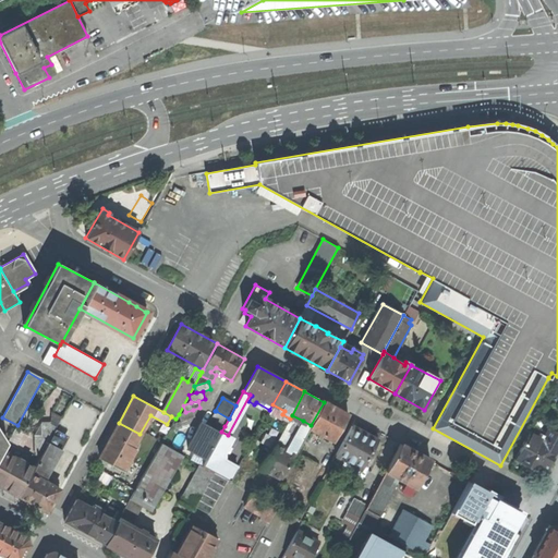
[(348,415),(324,402),(311,425),(310,428),(334,441),(348,415)]
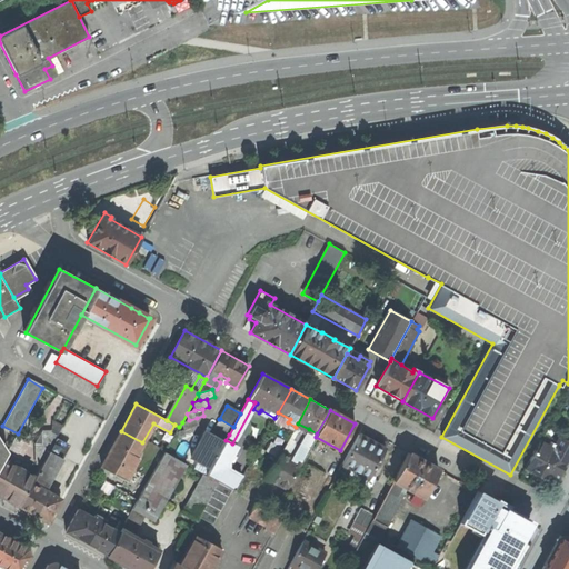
[(197,418),(189,420),(182,422),(183,429),(191,428),(199,426),(197,418)]
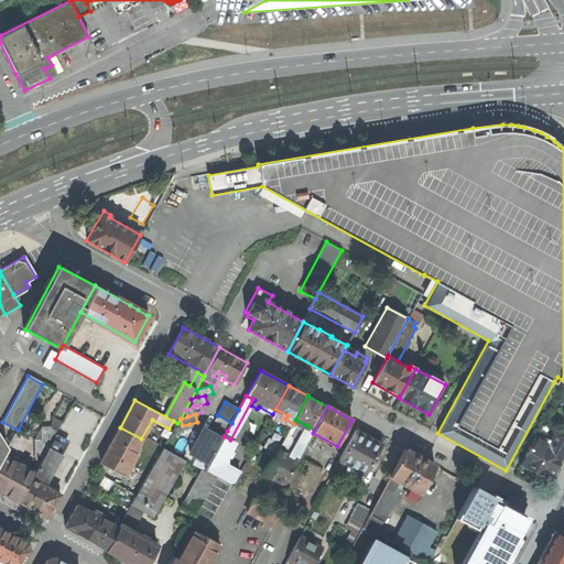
[(231,423),(218,415),(214,423),(227,431),(231,423)]
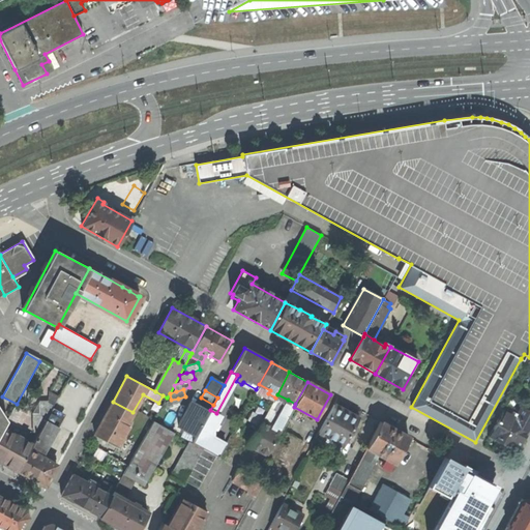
[(48,391),(48,403),(54,406),(58,398),(48,391)]
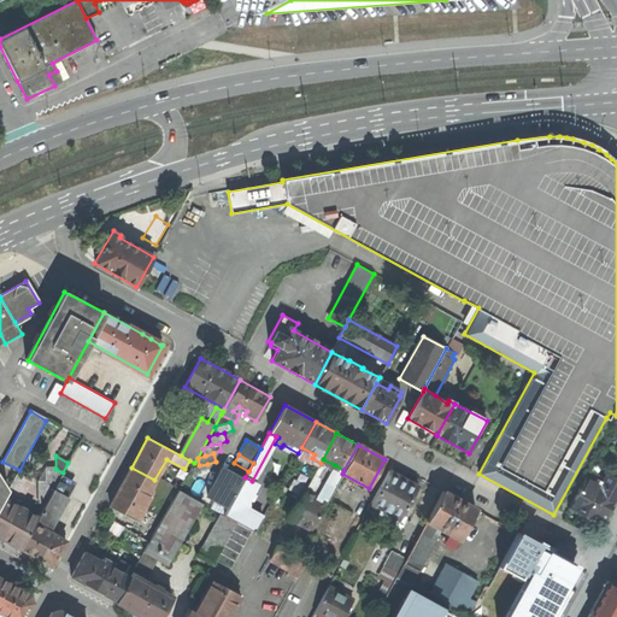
[(327,482),(335,465),(323,459),(321,463),(305,492),(317,499),(327,482)]
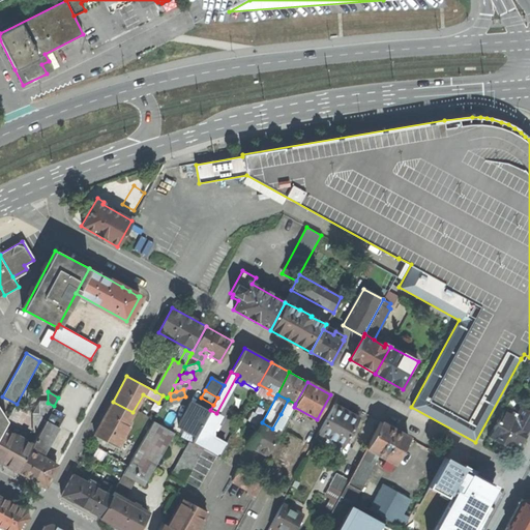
[(178,399),(171,400),(165,403),(167,409),(180,405),(178,399)]
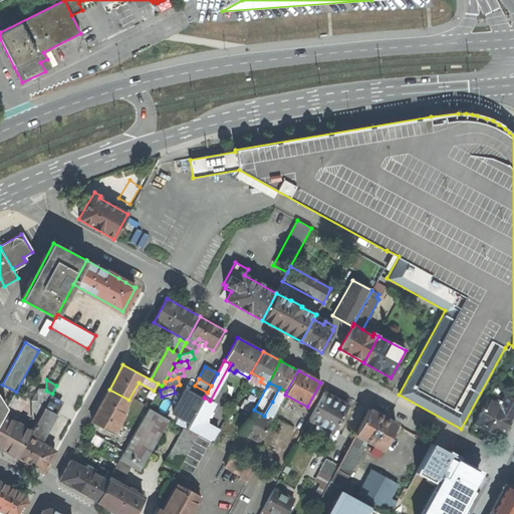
[(190,423),(204,398),(187,388),(173,413),(190,423)]
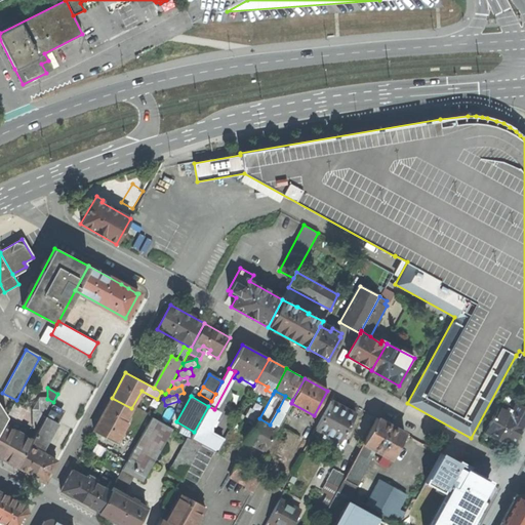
[(285,414),(291,403),(292,400),(285,396),(278,410),(285,414)]
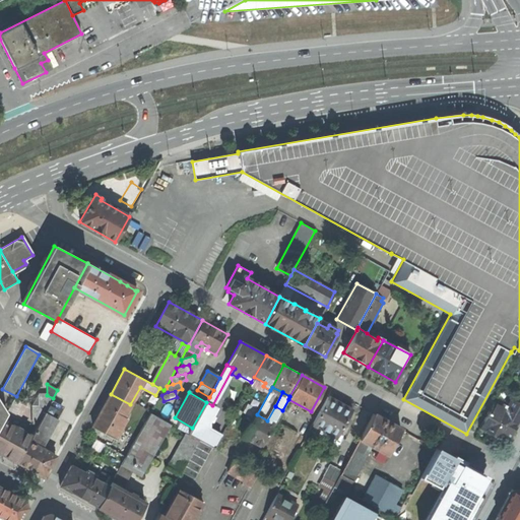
[(124,416),(130,404),(111,394),(92,427),(115,439),(127,418),(124,416)]
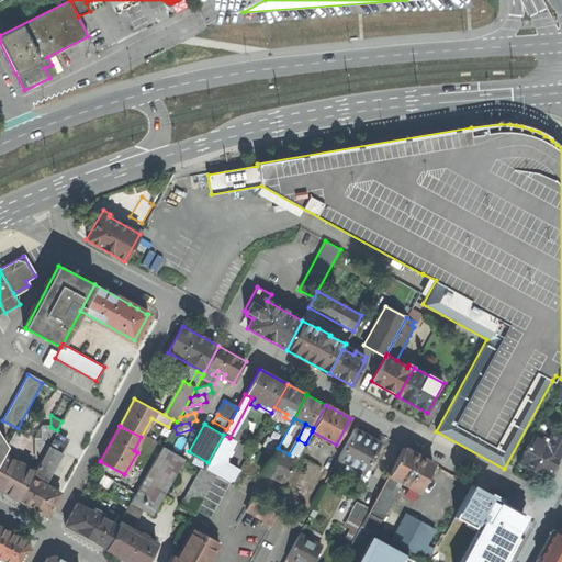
[(34,440),(35,458),(41,460),(48,446),(53,438),(57,430),(51,427),(42,427),(42,440),(34,440)]
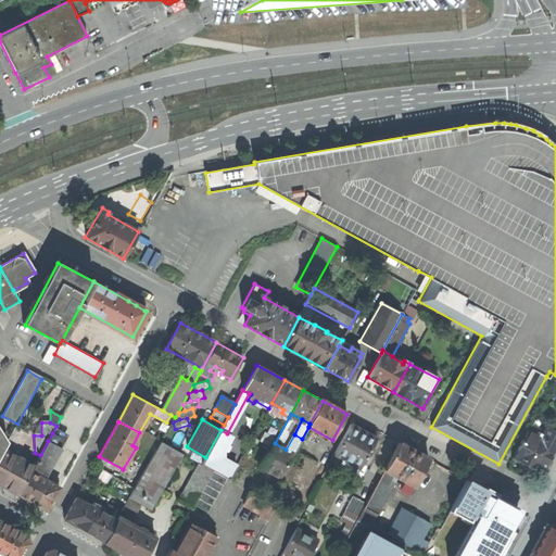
[(376,439),(350,425),(335,454),(361,468),(376,439)]
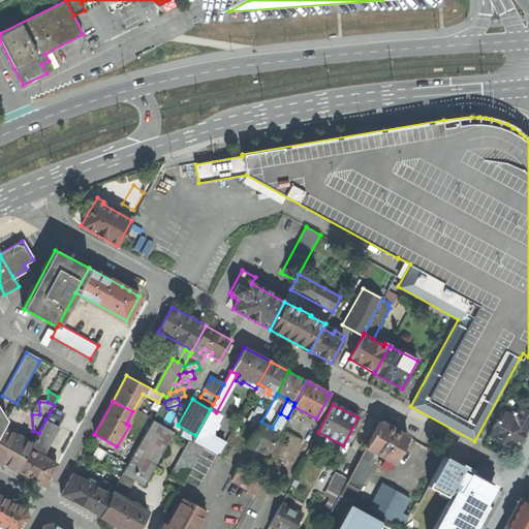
[(488,435),(516,449),(528,425),(528,410),(522,406),(518,414),(511,411),(509,414),(502,410),(488,435)]
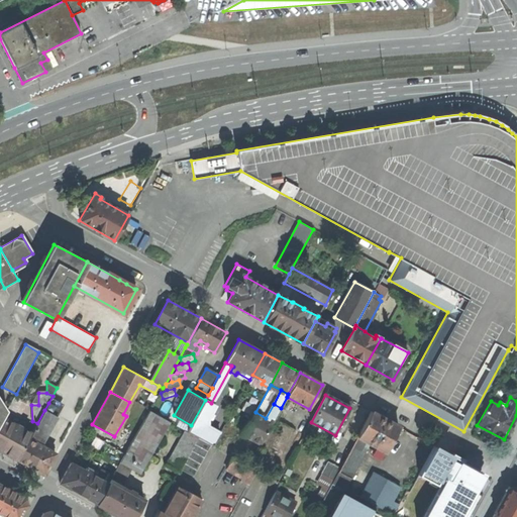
[(199,437),(211,444),(214,446),(220,434),(205,426),(205,422),(214,405),(211,403),(205,400),(191,425),(188,431),(199,437)]
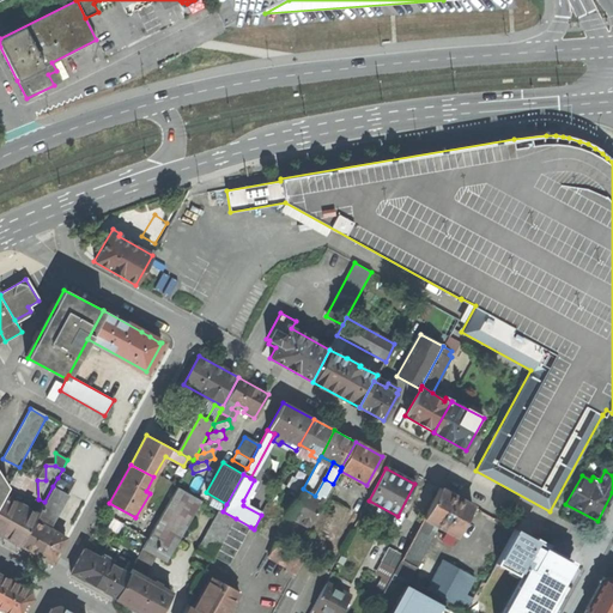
[(53,486),(64,491),(67,483),(58,478),(53,486)]
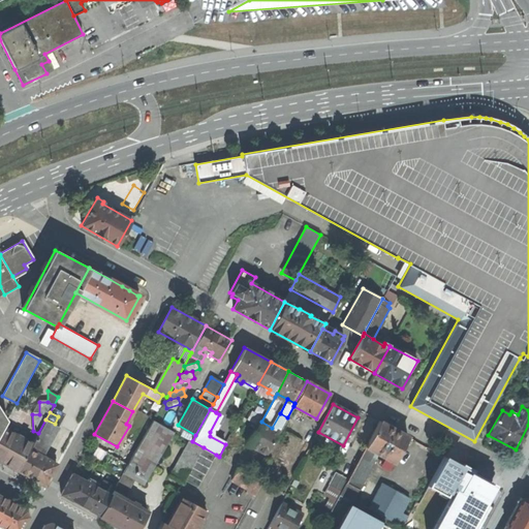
[(287,417),(280,413),(272,428),(261,422),(249,444),(267,455),(287,417)]
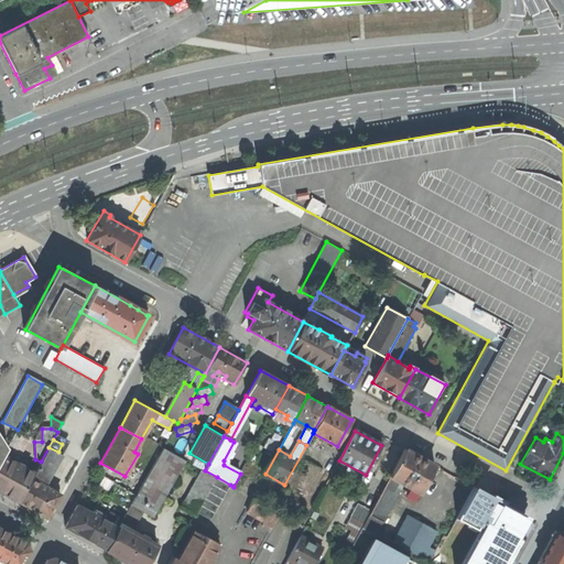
[(58,452),(49,447),(41,462),(34,474),(31,478),(42,485),(60,453),(58,452)]
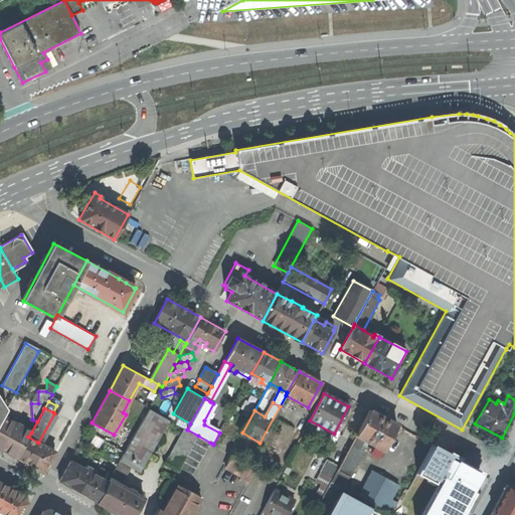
[(169,420),(150,409),(120,461),(139,472),(169,420)]
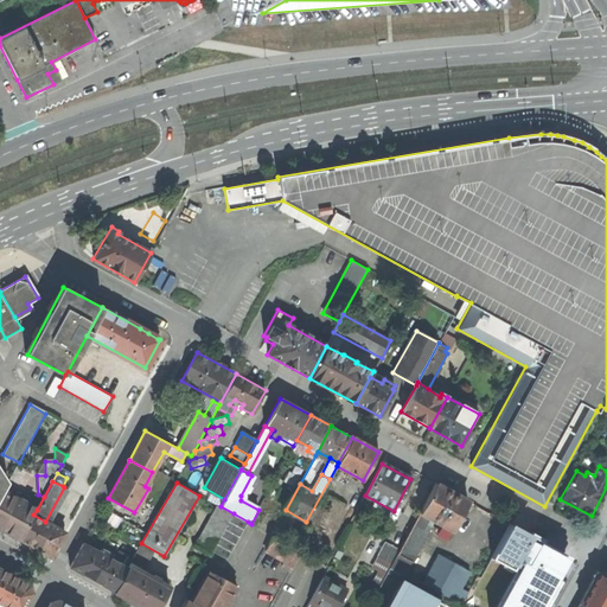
[(467,500),(435,483),(419,513),(429,518),(452,530),(467,500)]
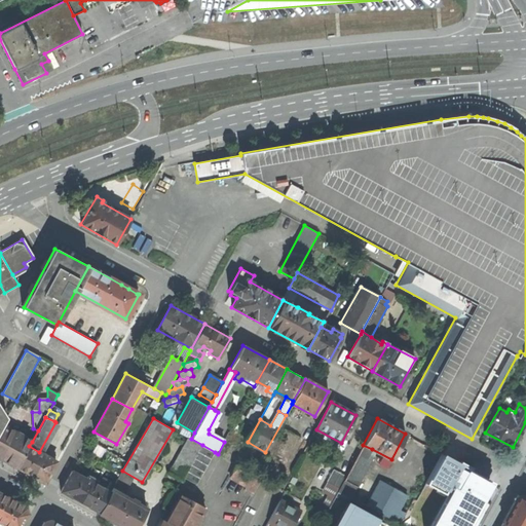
[(19,430),(16,434),(2,425),(0,429),(0,457),(17,467),(29,446),(32,442),(22,436),(23,434),(19,430)]
